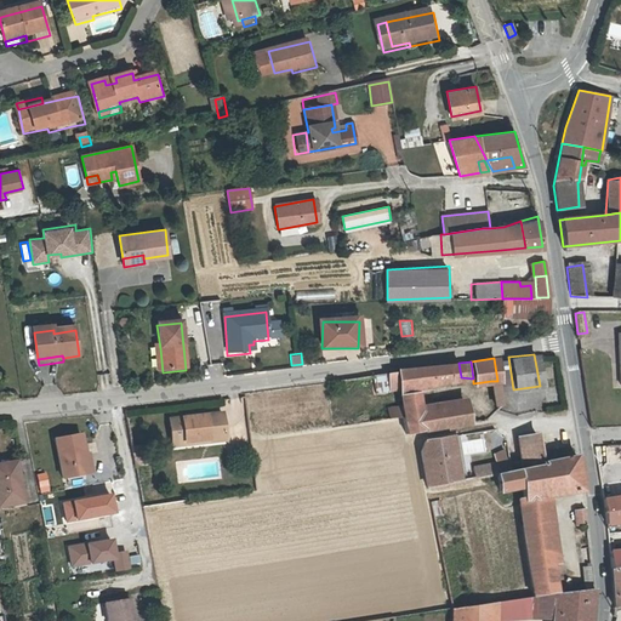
[(394,370),(394,371),(397,388),(400,406),(402,417),(404,434),(415,432),(422,431),(420,411),(416,389),(461,377),(459,363),(394,370)]
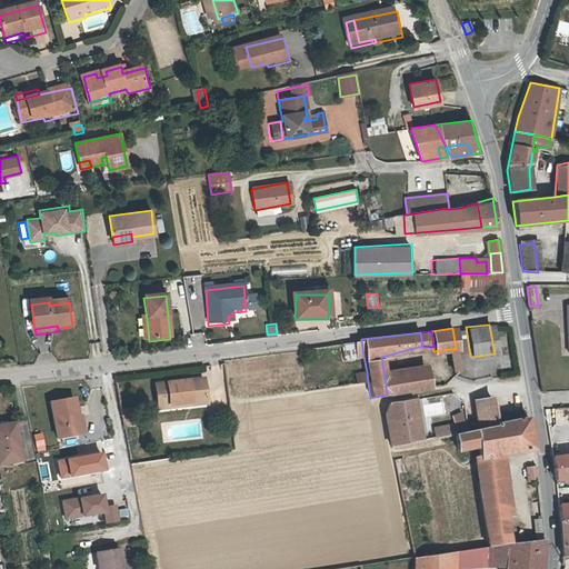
[(353,357),(363,356),(361,340),(351,341),(353,357)]
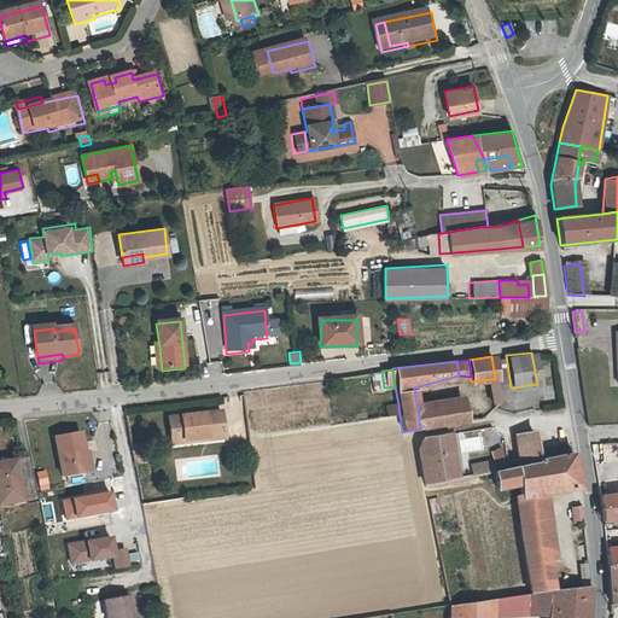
[(462,401),(418,409),(420,429),(466,421),(462,401)]
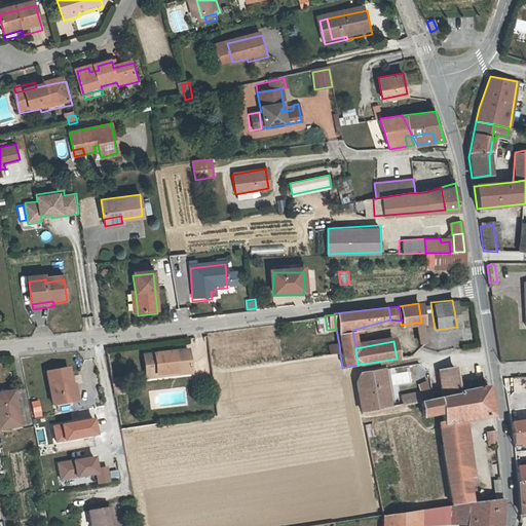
[(340,353),(339,344),(328,345),(329,355),(340,353)]
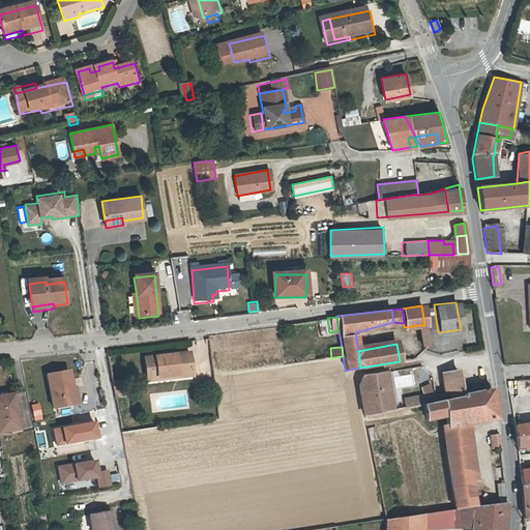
[(147,379),(177,375),(177,370),(190,369),(188,352),(144,357),(147,379)]
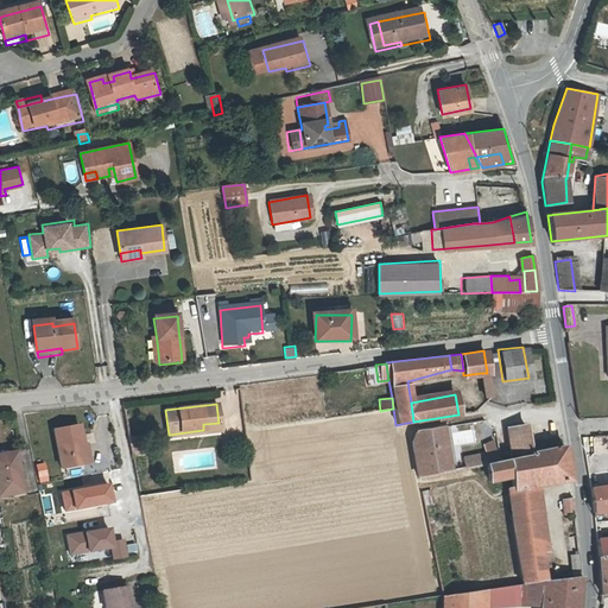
[(83,462),(83,458),(81,444),(83,443),(80,423),(55,426),(61,466),(83,462)]
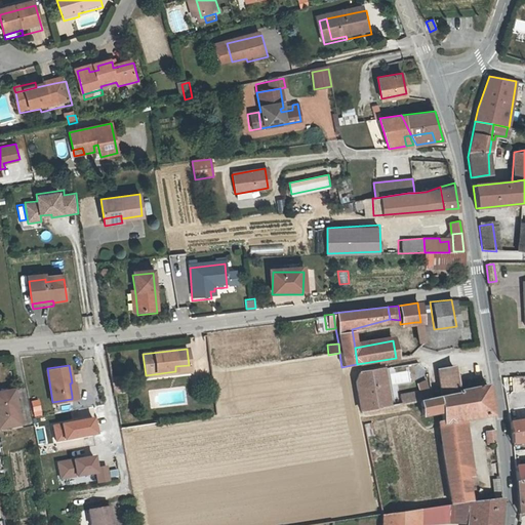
[(190,372),(189,365),(175,366),(175,371),(176,374),(190,372)]
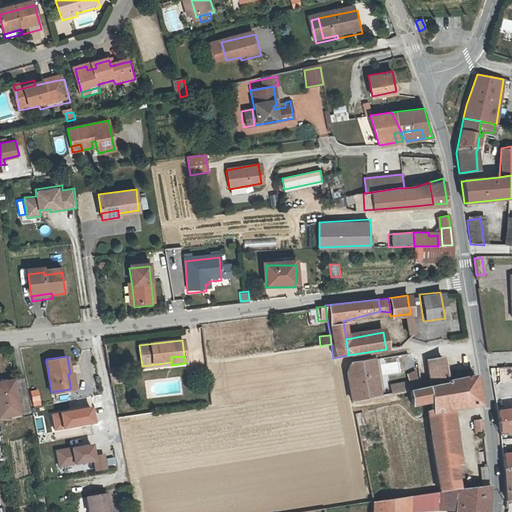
[(422,376),(423,386),(444,381),(440,358),(426,361),(428,375),(422,376)]
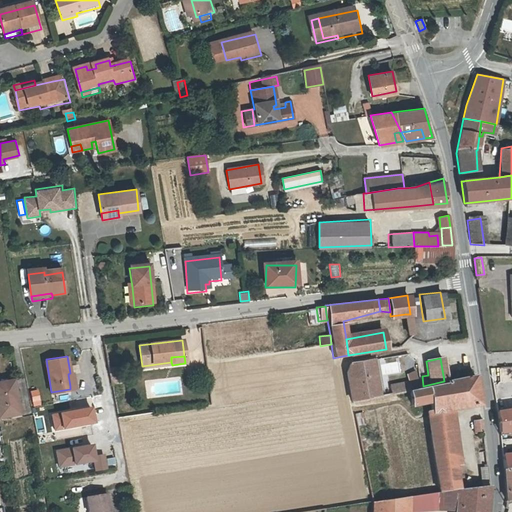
[(374,359),(371,360),(377,395),(381,395),(374,359)]
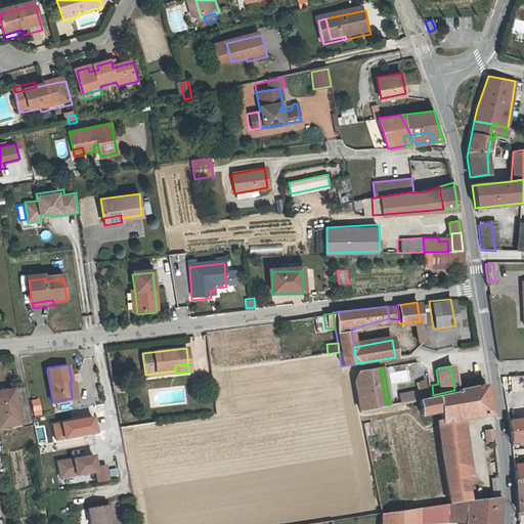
[(359,410),(386,404),(380,368),(358,372),(354,381),(356,394),(359,410)]
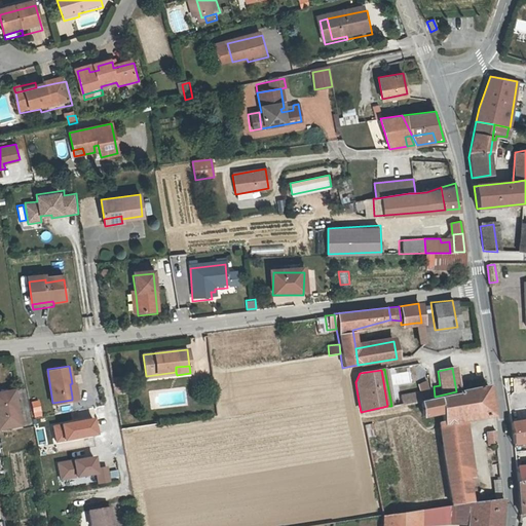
[(517,404),(515,387),(521,386),(520,378),(503,379),(506,405),(517,404)]
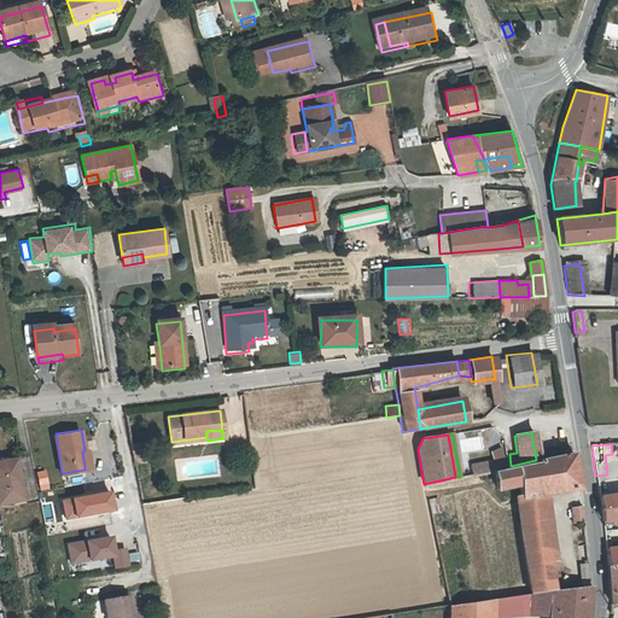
[(519,483),(520,495),(538,493),(578,488),(572,453),(536,460),(511,466),(506,467),(494,470),(497,487),(519,483)]
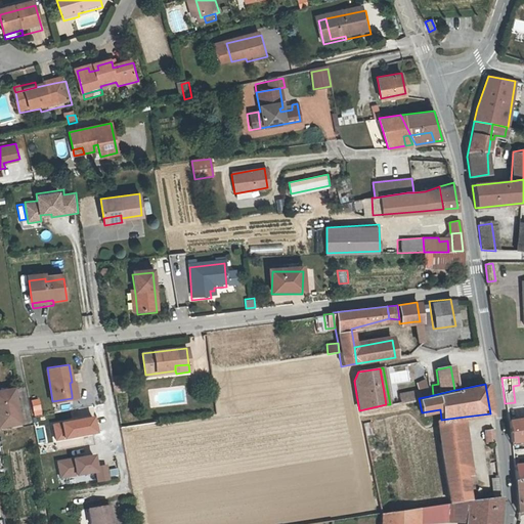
[(0,425),(19,422),(13,387),(0,388),(0,425)]
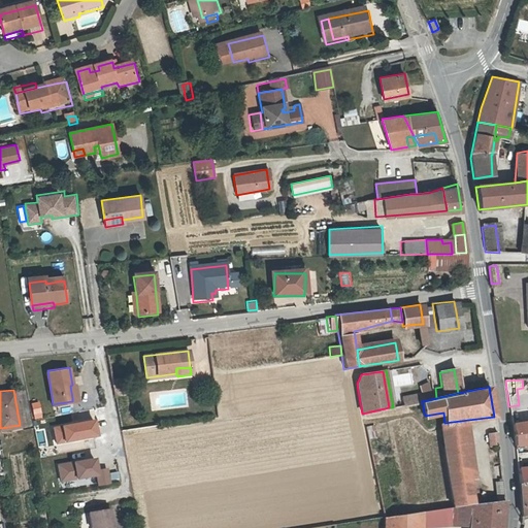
[(33,415),(42,413),(39,401),(30,403),(33,415)]
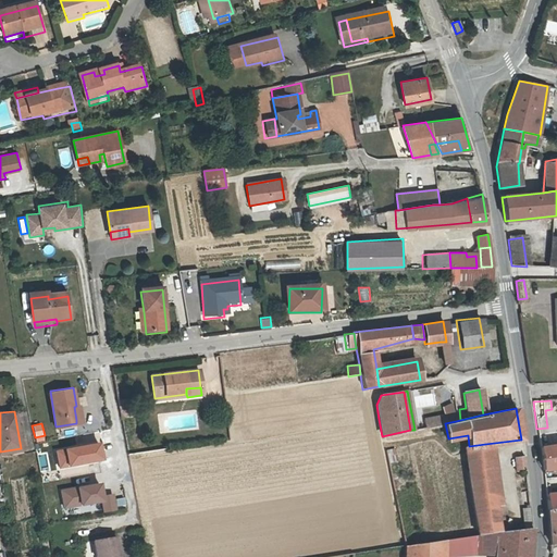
[(473,507),(493,505),(485,444),(469,446),(466,446),(473,507)]
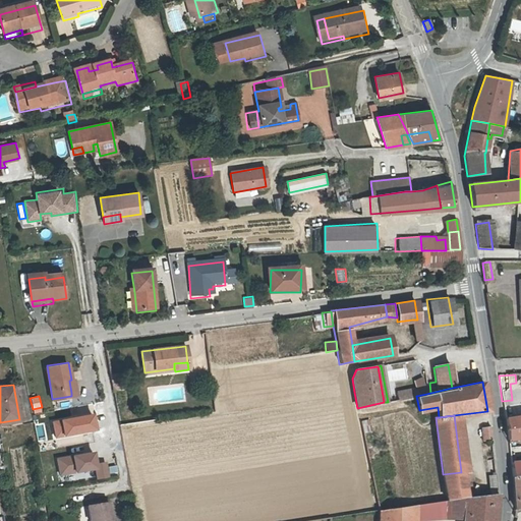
[(520,438),(520,416),(505,418),(508,440),(520,438)]
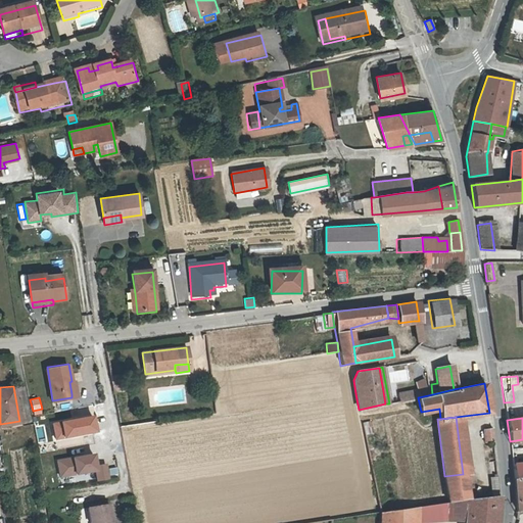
[(483,429),(484,442),(492,441),(491,428),(483,429)]
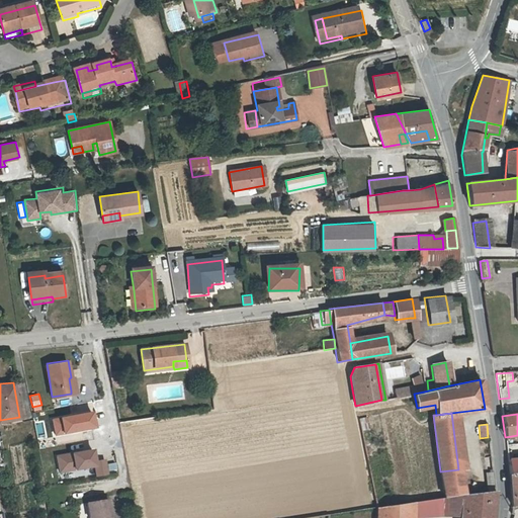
[(90,447),(52,455),(56,473),(89,466),(92,478),(104,475),(101,459),(93,460),(90,447)]
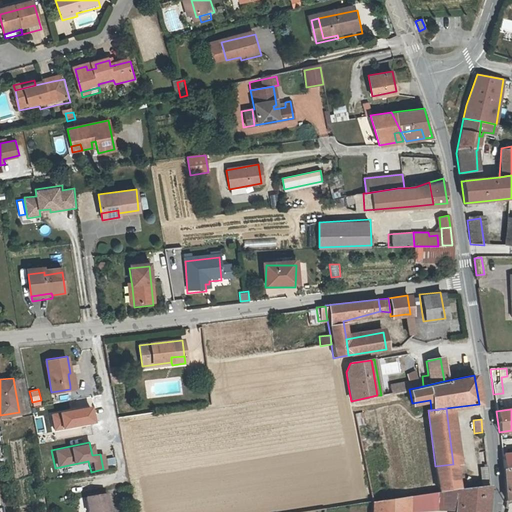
[(502,469),(511,467),(511,454),(501,456),(502,469)]
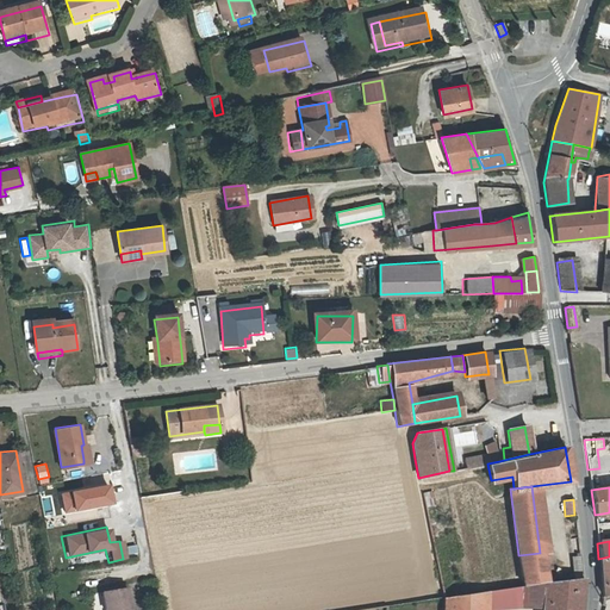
[(548,552),(540,553),(518,555),(522,585),(523,585),(543,582),(545,582),(542,570),(551,568),(548,552)]
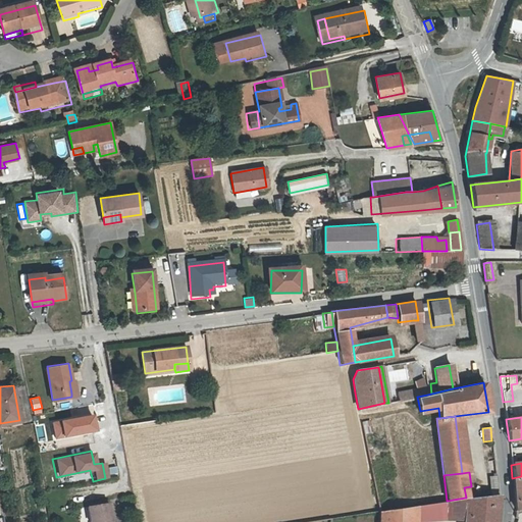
[(514,509),(521,508),(521,476),(512,478),(514,509)]
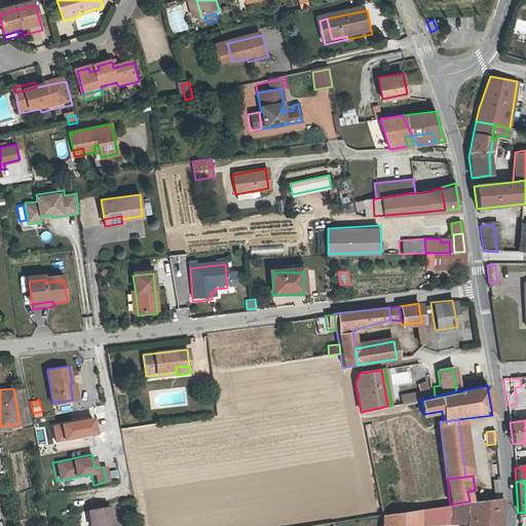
[(470,501),(468,501),(465,523),(465,525),(498,525),(501,499),(501,497),(470,501)]
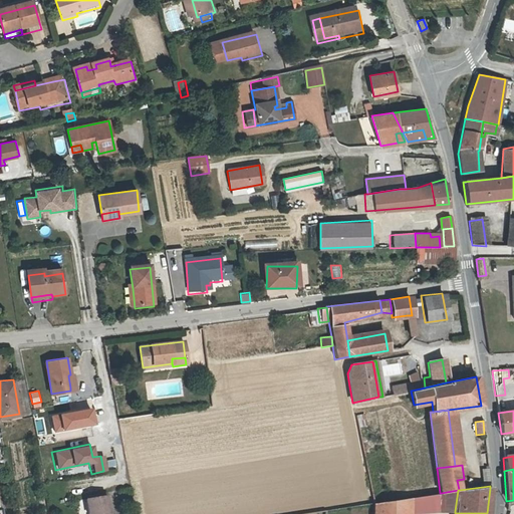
[(441,493),(439,508),(455,511),(458,490),(441,493)]
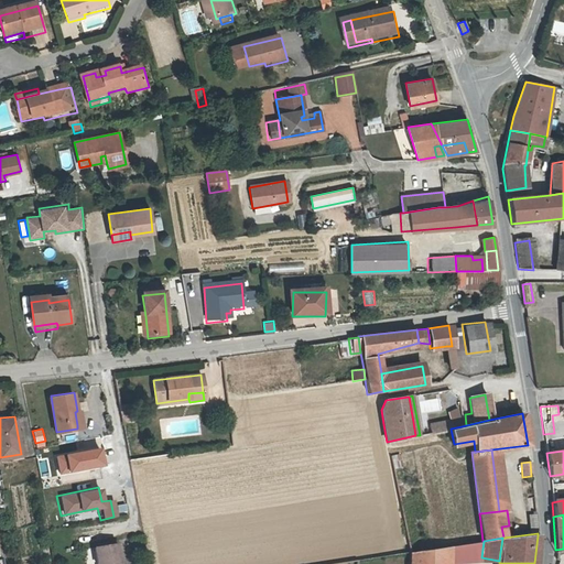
[(483,541),(451,545),(449,563),(453,563),(481,557),(484,541),(483,541)]
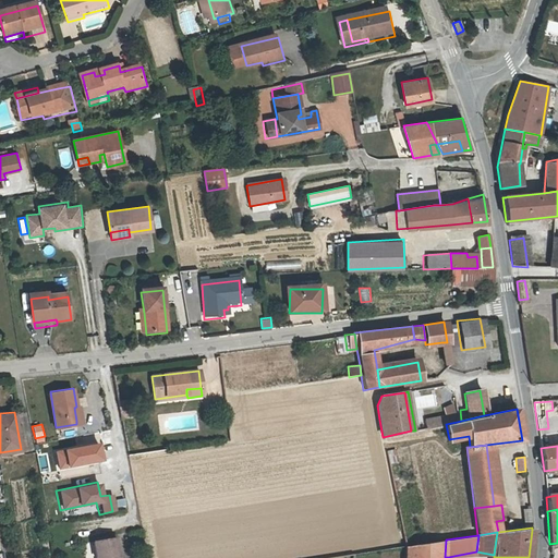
[(94,557),(116,557),(116,555),(113,536),(91,540),(94,557)]
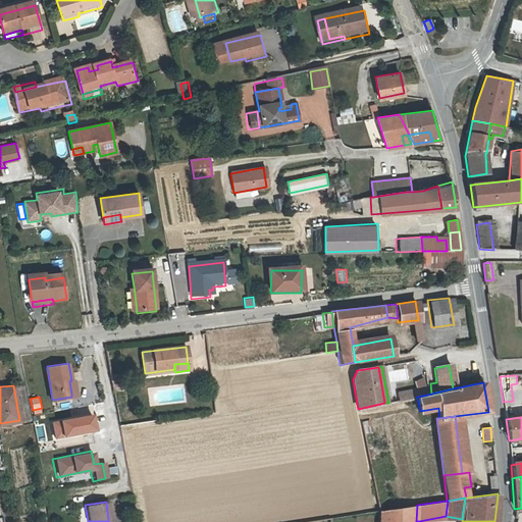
[(377,521),(416,521),(417,505),(378,511),(377,521)]
